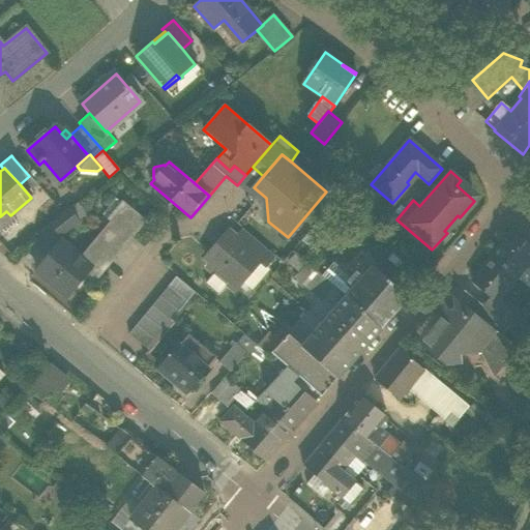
[(35,183),(29,176),(20,184),(26,192),(35,183)]
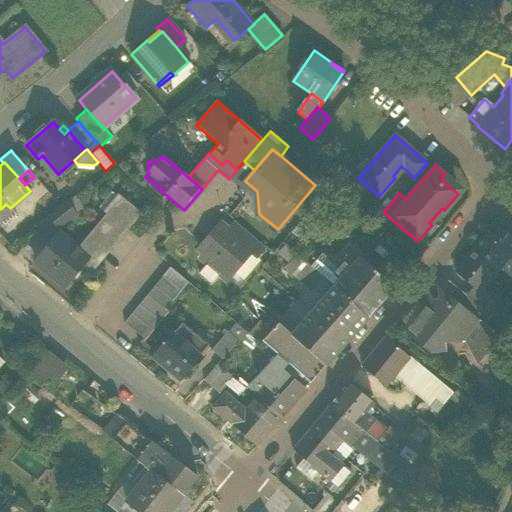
[(462,189),(445,174),(441,179),(458,194),(462,189)]
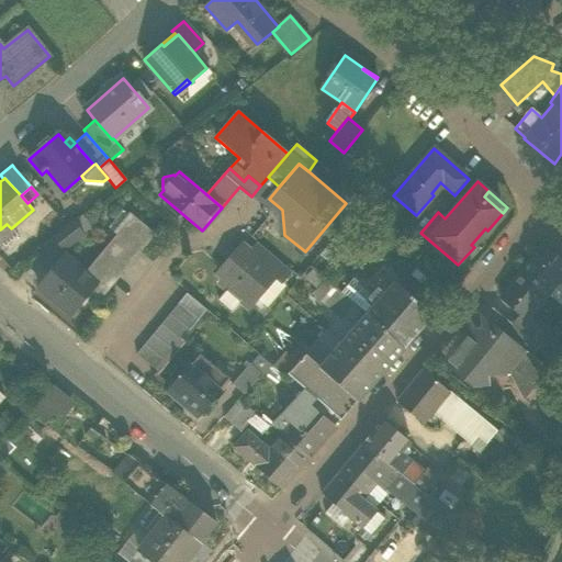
[(133,220),(87,273),(98,282),(90,292),(98,299),(152,235),(150,234),(147,236),(132,223),(134,221),(133,220)]
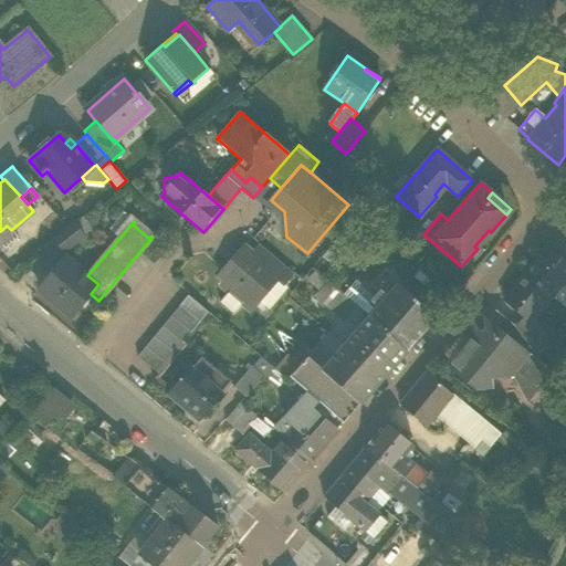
[(53,239),(63,252),(84,236),(74,223),(67,229),(53,239)]
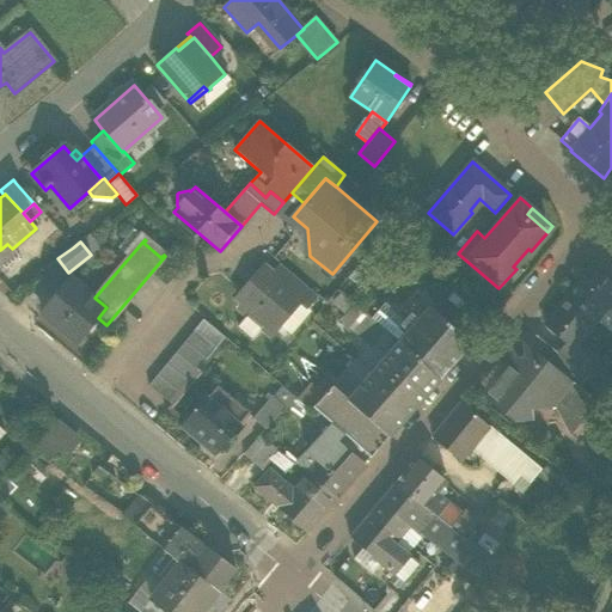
[(0,259),(12,249),(7,244),(0,250),(0,259)]
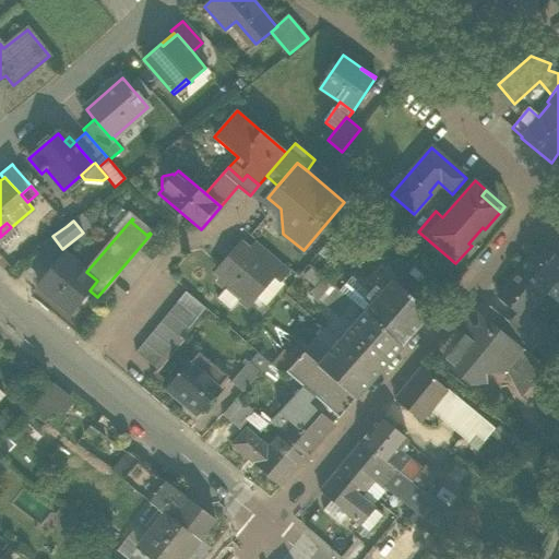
[(472,246),(485,229),(483,227),(468,244),(472,246)]
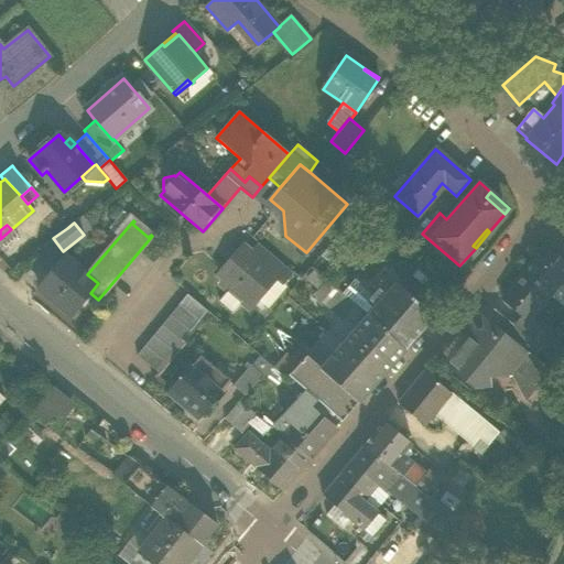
[(274,277),(282,283),(290,274),(292,272),(261,246),(253,257),(275,275),(274,277)]
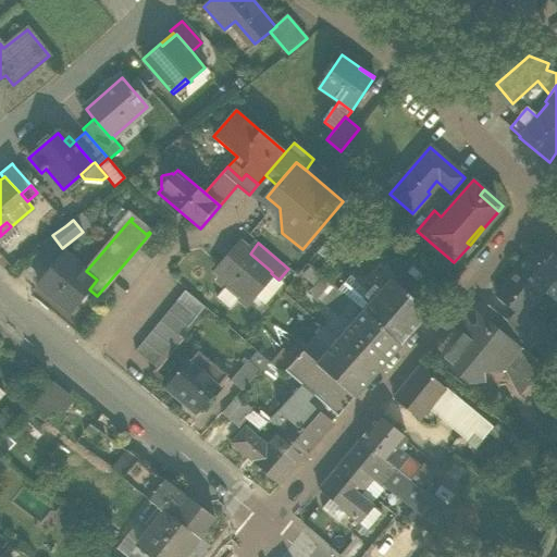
[(556,259),(537,244),(517,269),(543,291),(551,282),(556,273),(556,259)]
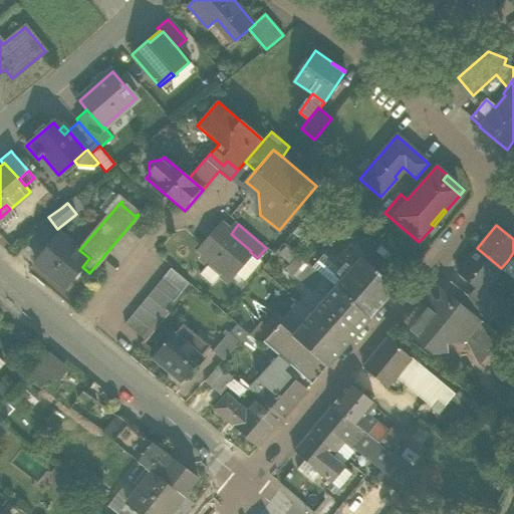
[(212,260),(208,264),(220,275),(227,280),(234,272),(250,252),(251,251),(231,234),(222,226),(201,250),(212,260)]
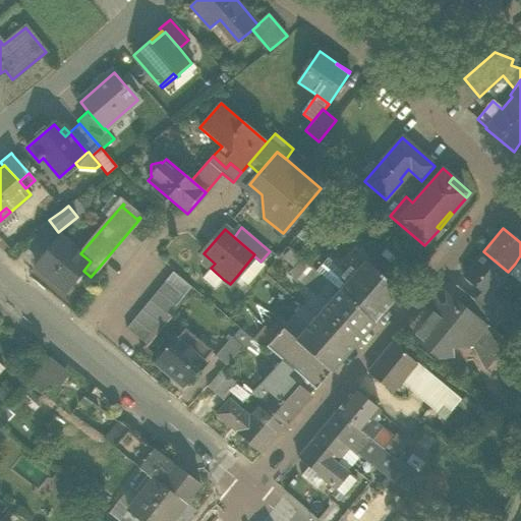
[(66,291),(83,271),(91,262),(80,253),(60,236),(35,266),(51,279),(52,278),(66,291)]
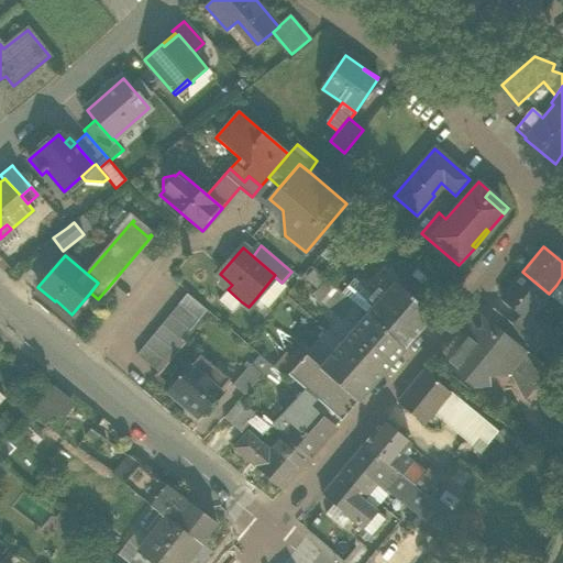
[(528,320),(549,294),(522,272),(501,298),(521,316),(528,320)]
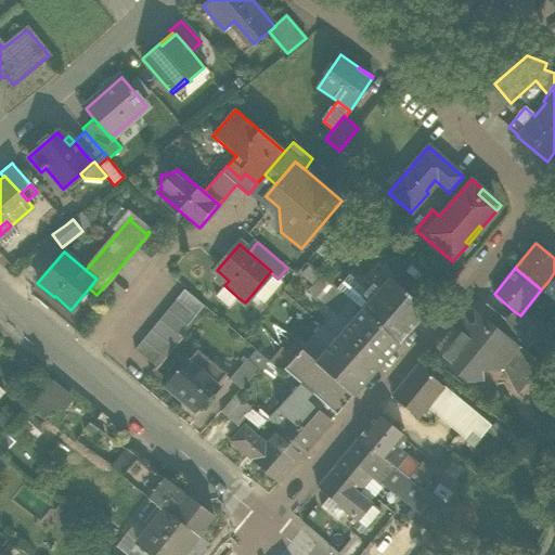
[(282,282),(285,285),(293,276),(285,270),(278,279),(282,282)]
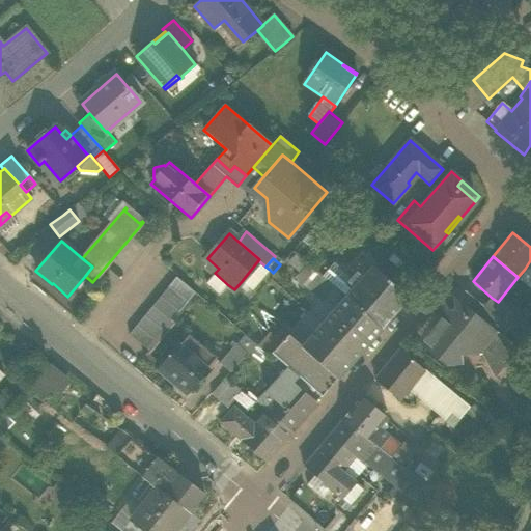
[(258,260),(242,281),(252,290),(270,270),(266,267),(258,260)]
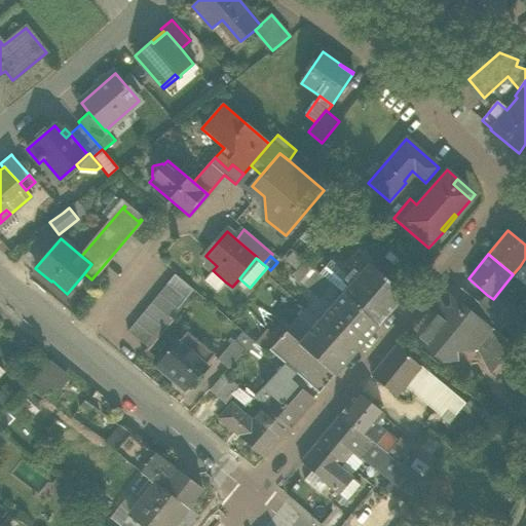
[(331,261),(320,274),(328,283),(342,294),(350,285),(344,280),(348,275),(331,261)]
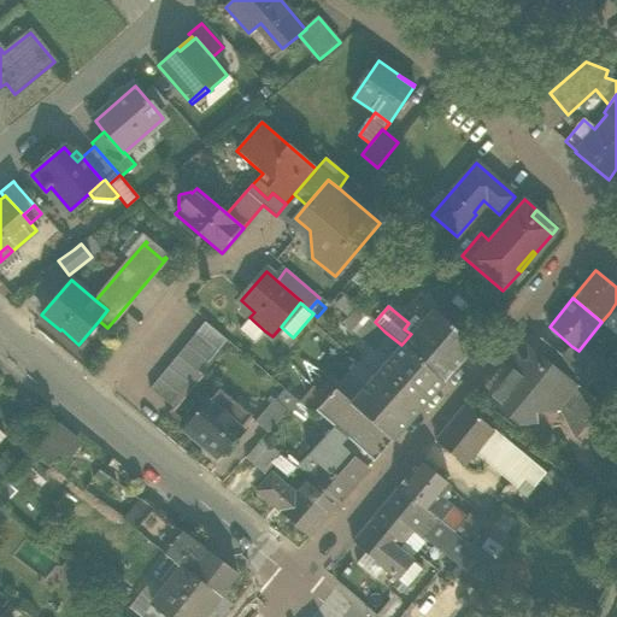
[(376,345),(392,356),(401,345),(385,331),(375,322),(358,307),(344,324),(372,350),(376,345)]
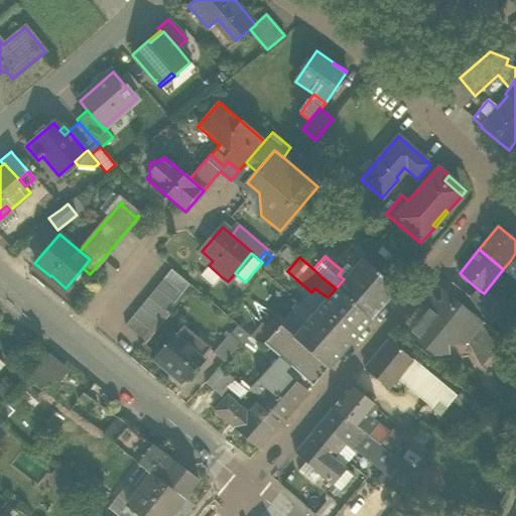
[(336,288),(371,319),(396,289),(362,259),(352,270),(347,265),(342,270),(338,275),(344,279),(336,288)]
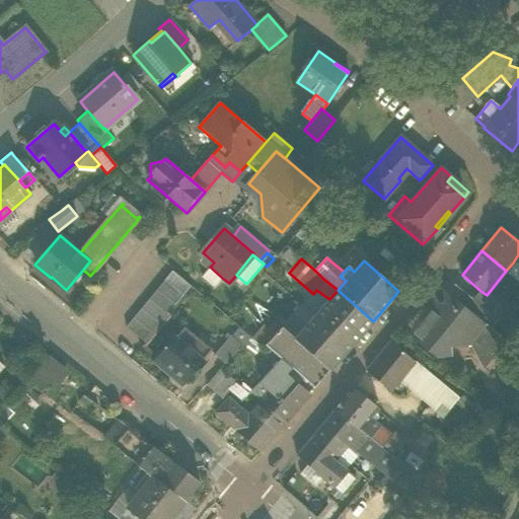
[(506,271),(518,282),(518,267),(513,263),(506,271)]
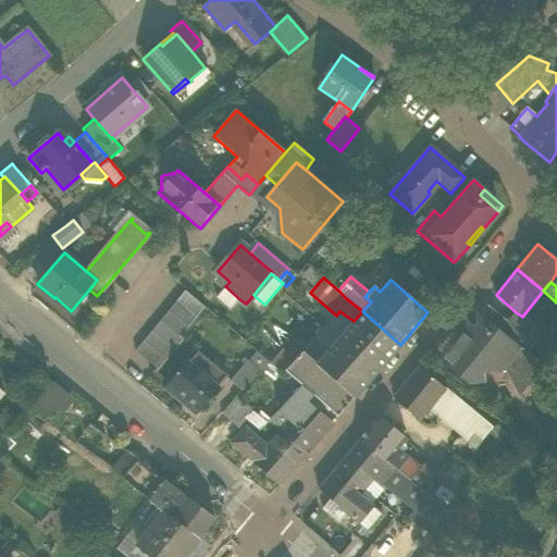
[(230,308),(238,298),(225,286),(217,296),(230,308)]
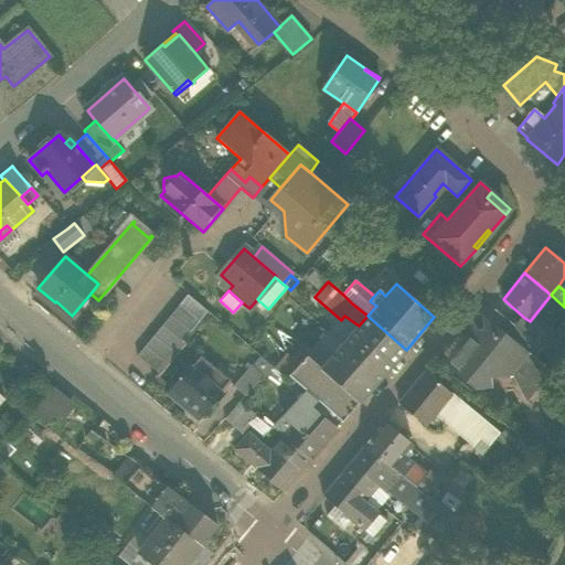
[(188,295),(179,305),(199,321),(208,311),(188,295)]
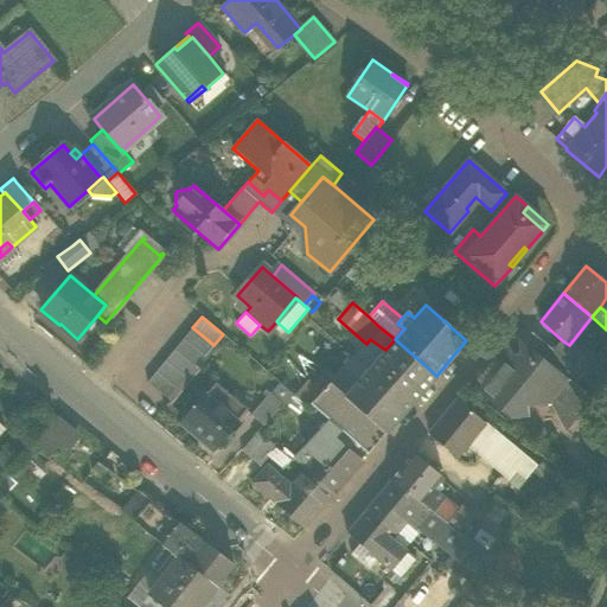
[(192,327),(183,338),(205,357),(213,345),(192,327)]
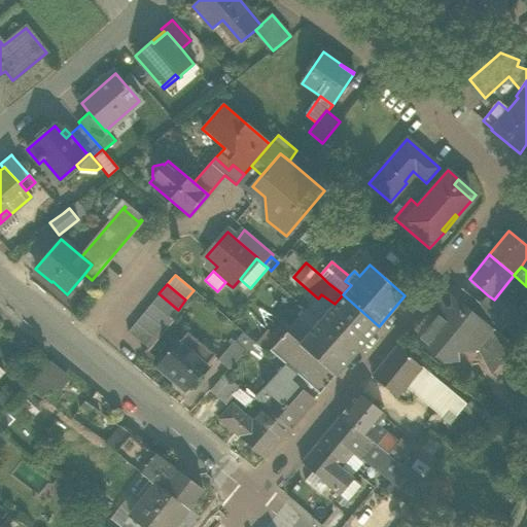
[(159,293),(151,304),(170,319),(178,310),(159,293)]
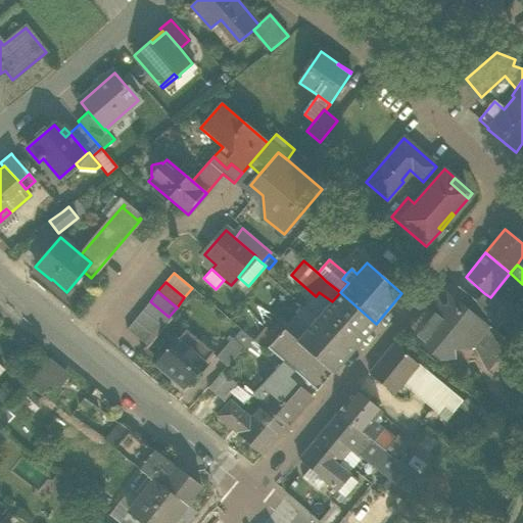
[(332,301),(317,319),(335,335),(339,330),(357,345),(376,324),(340,292),(332,301)]
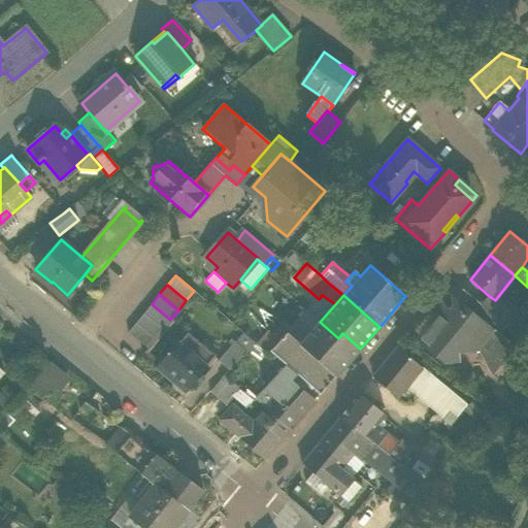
[(465,308),(473,298),(470,296),(463,306),(465,308)]
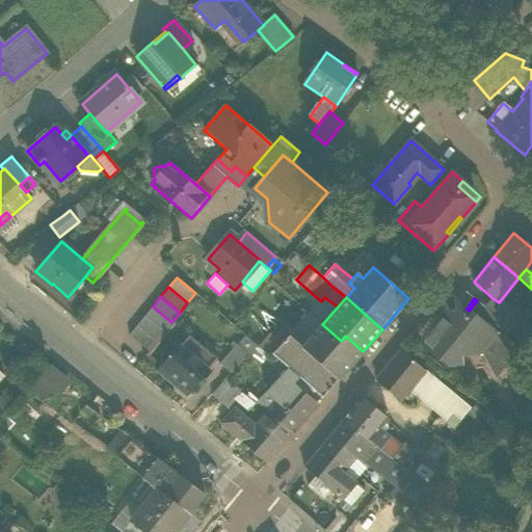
[(493,298),(485,308),(506,324),(514,315),(499,302),(493,298)]
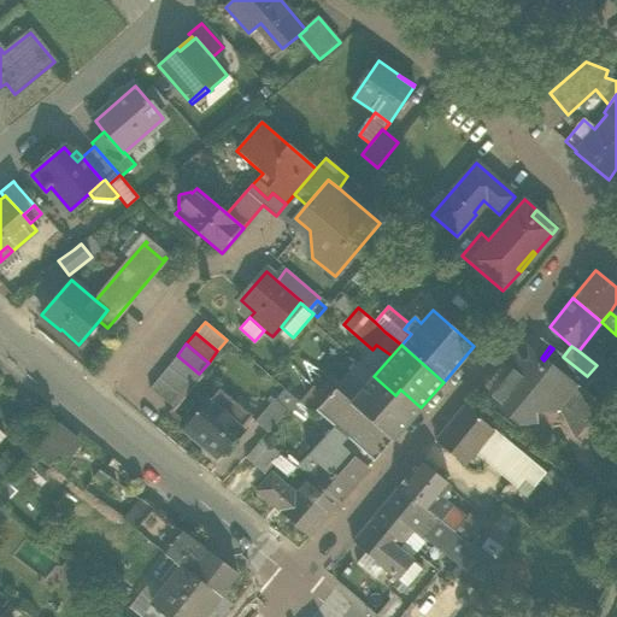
[(560,411),(571,430),(594,401),(583,392),(577,388),(544,360),(541,358),(529,348),(530,362),(532,370),(522,370),(518,363),(513,348),(509,354),(509,353),(477,391),(518,424),(535,422),(534,413),(533,407),(557,405),(560,411)]
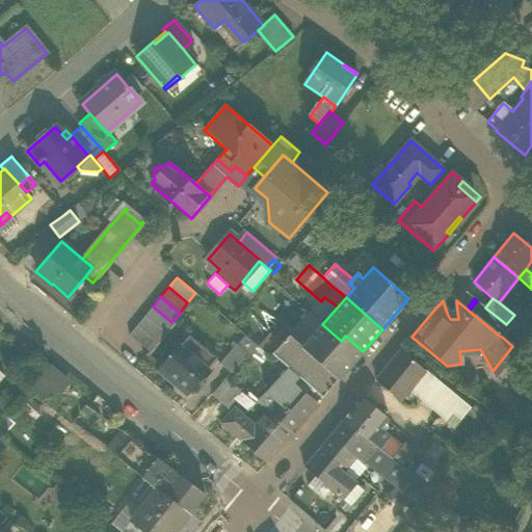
[(498,335),(506,324),(485,308),(477,300),(469,311),(498,335)]
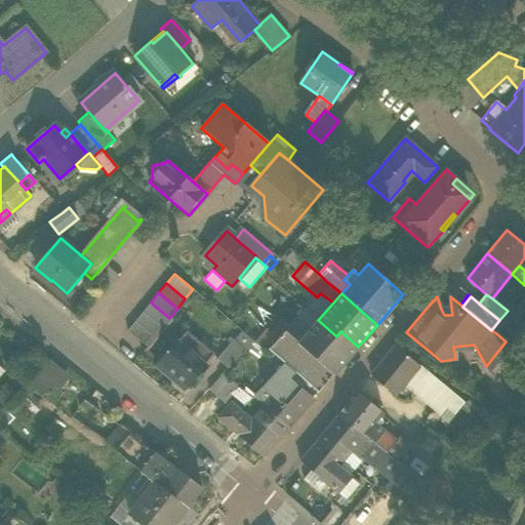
[(151,303),(143,312),(162,327),(169,318),(151,303)]
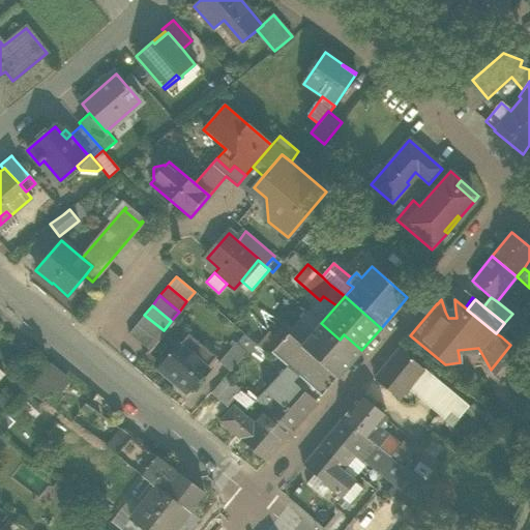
[(144,315),(136,324),(155,340),(164,330),(144,315)]
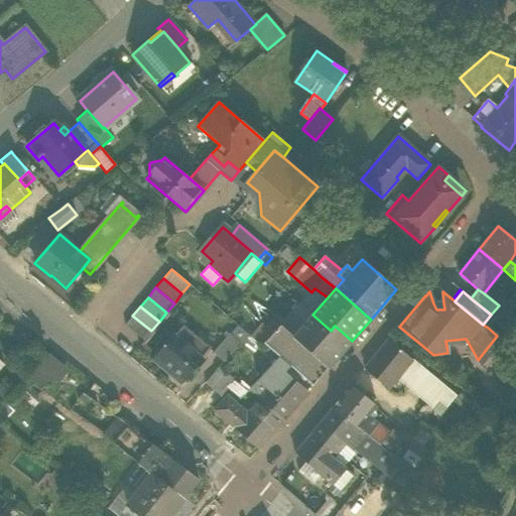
[(312,314),(293,337),(328,368),(352,341),(335,326),(331,331),(312,314)]
